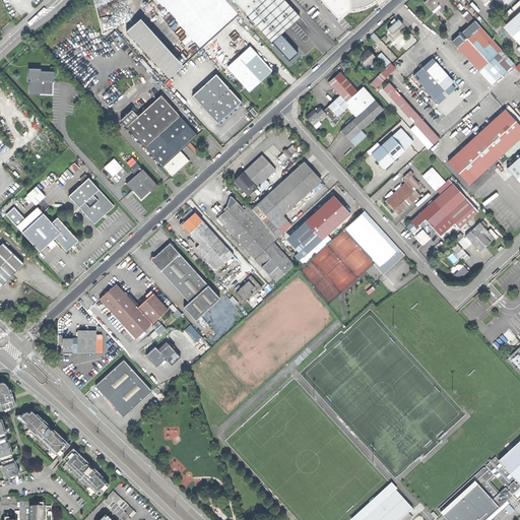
[(234,0),(246,14),(260,1),(261,0),(234,0)]
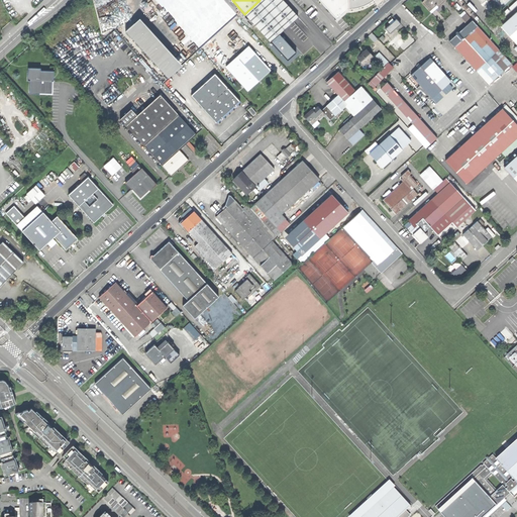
[(283,0),(260,0),(259,1),(272,15),(285,2),(283,0)]
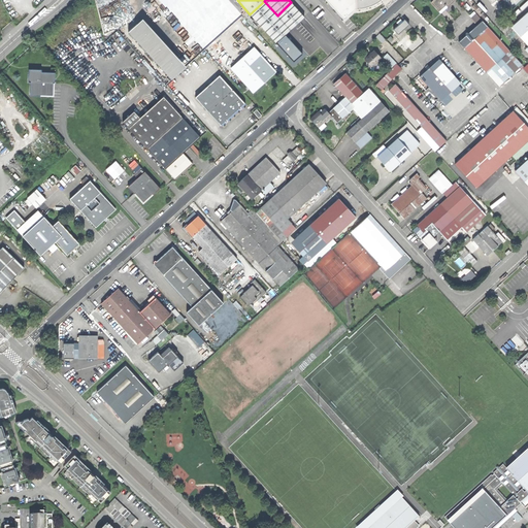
[(326,0),(344,20),(358,8),(358,10),(365,9),(372,7),(380,3),(383,0),(326,0)]
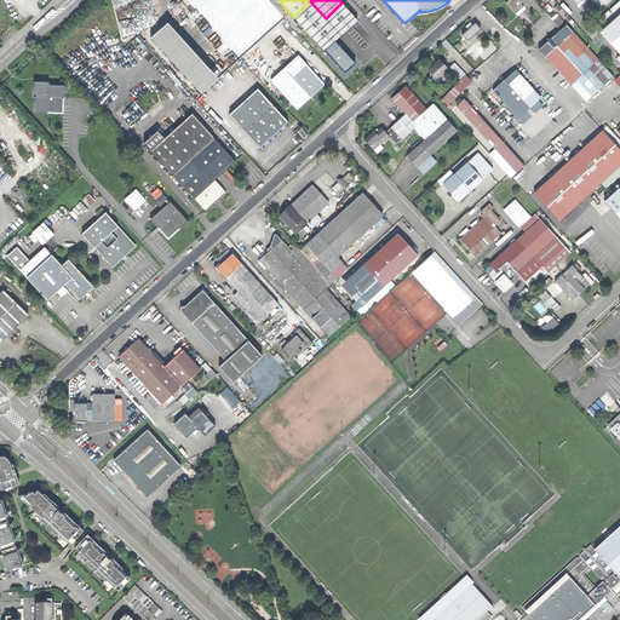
[(507,0),(506,3),(517,15),(533,0),(507,0)]
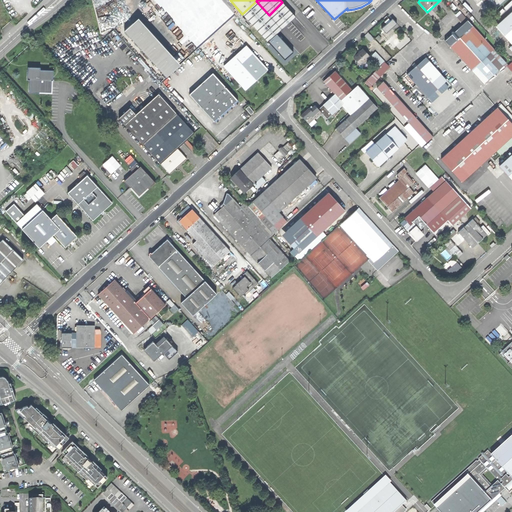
[(490,0),(489,1),(496,9),(506,0),(490,0)]
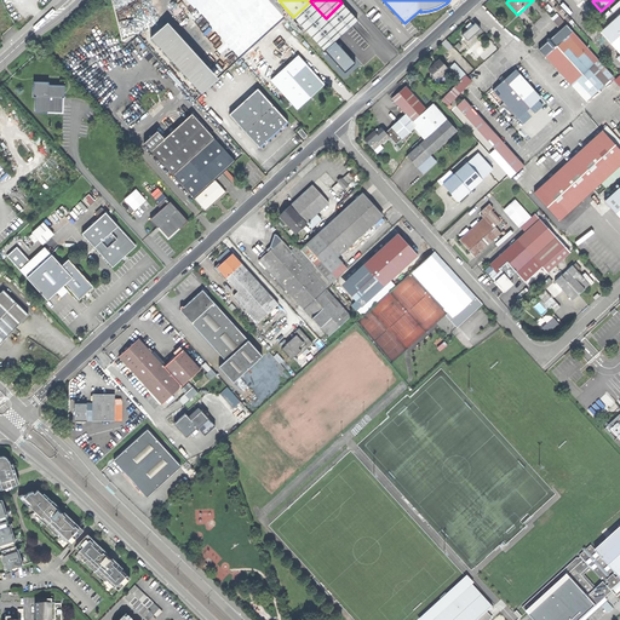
[(293,17),(309,33),(326,18),(310,1),(293,17)]
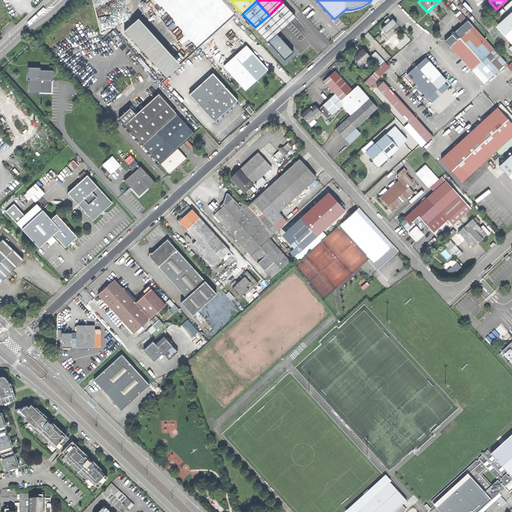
[(255,27),(267,41),(295,17),(282,2),(269,15),(255,27)]
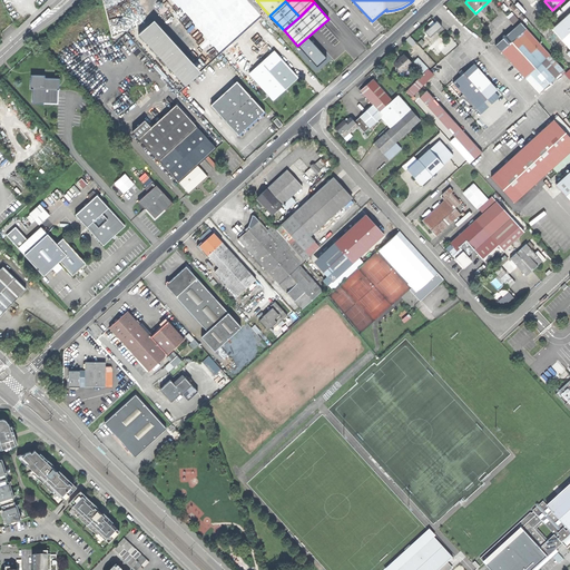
[(569,12),(552,29),(569,49),(569,12)]
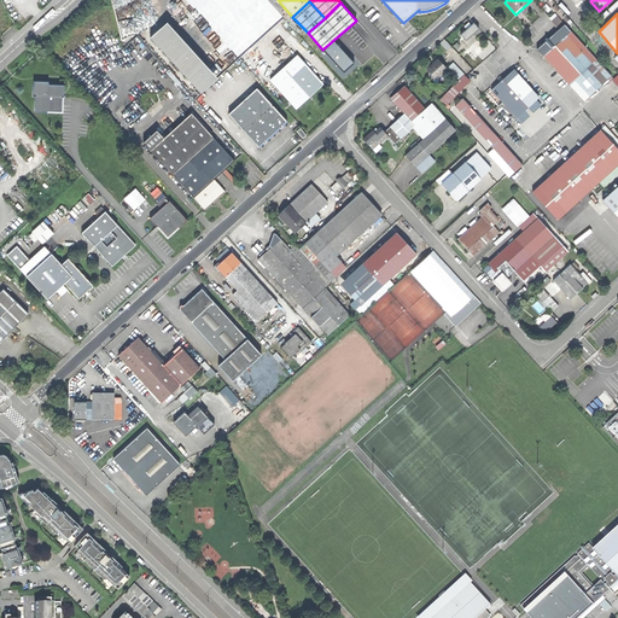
[(552,21),(557,27),(564,21),(558,15),(552,21)]
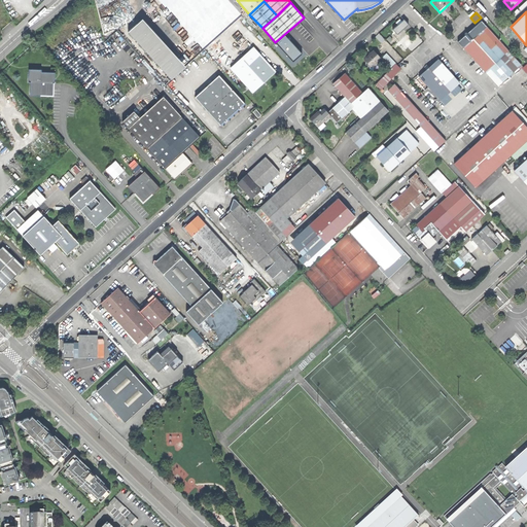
[(397,33),(409,24),(406,20),(393,28),(397,33)]
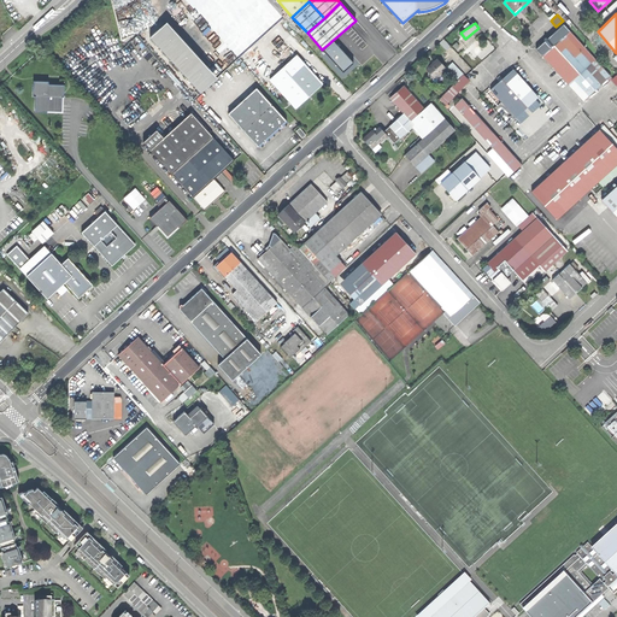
[(535,48),(582,101),(610,76),(563,24),(547,37),(544,37),(544,41),(535,48)]
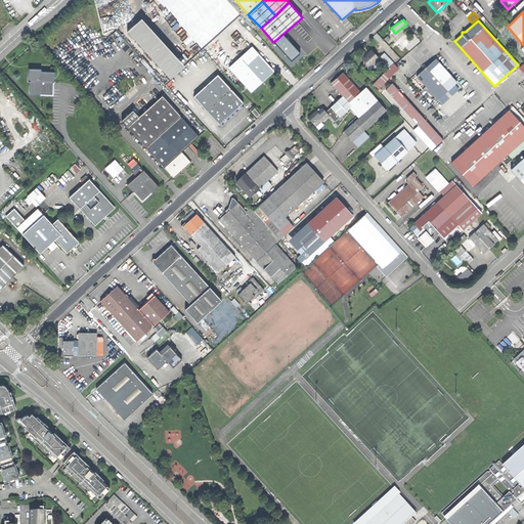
[(127,32),(166,74),(174,66),(136,24),(127,32)]
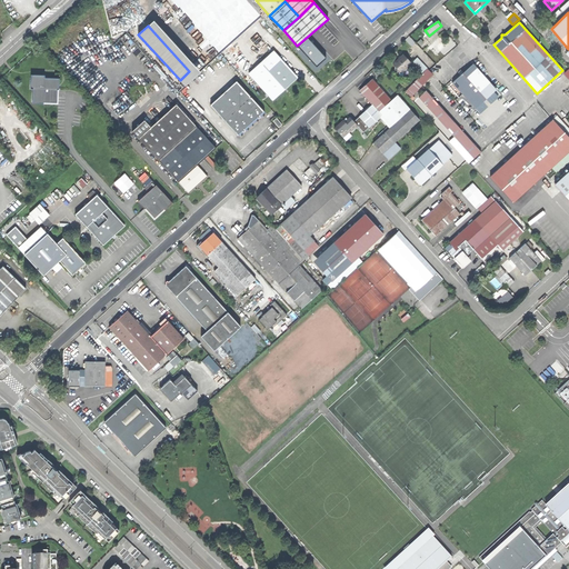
[(316,58),(326,69),(336,59),(348,49),(338,38),(316,58)]
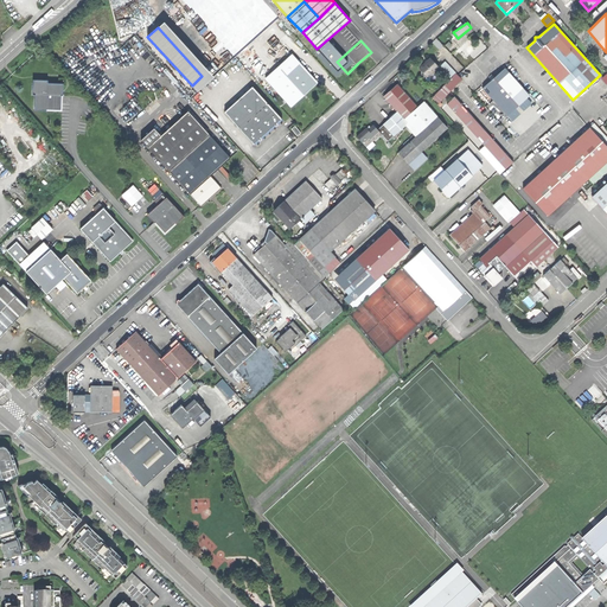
[(267,78),(291,106),(305,93),(317,82),(292,55),(267,78)]
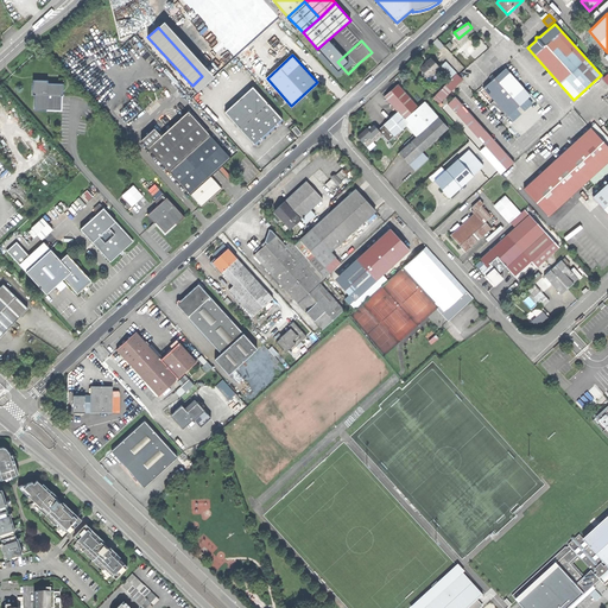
[(438,67),(430,58),(419,68),(422,70),(420,75),(428,75),(432,76),(432,73),(438,67)]
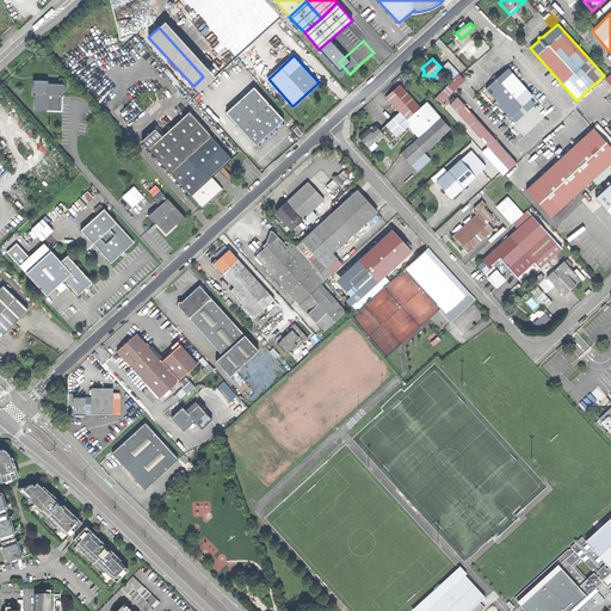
[(442,67),(452,79),(458,73),(448,61),(442,67)]
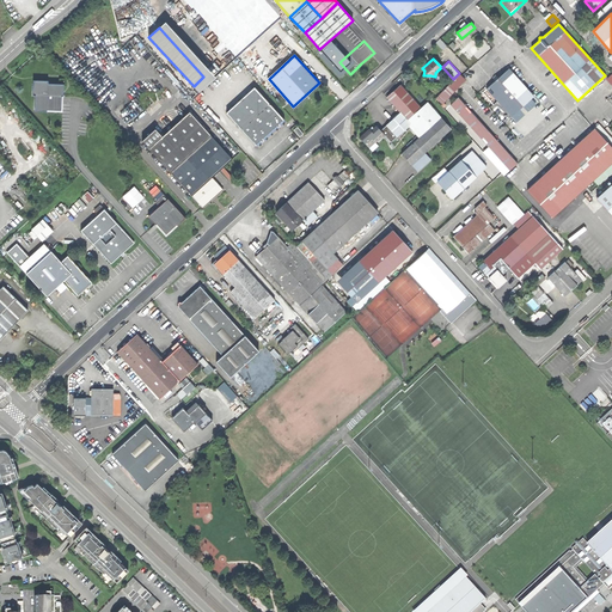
[(346,78),(350,74),(340,62),(335,66),(346,78)]
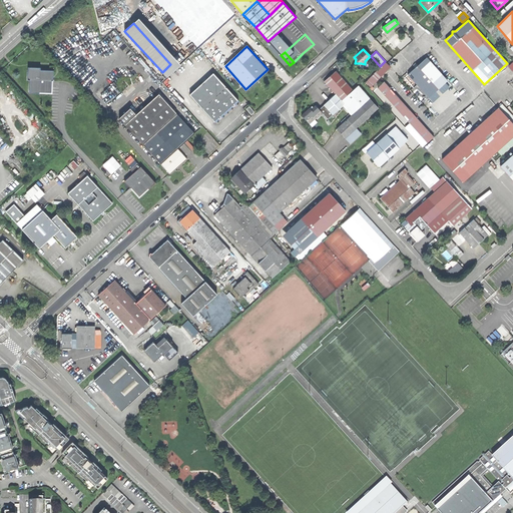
[(426,58),(408,74),(428,97),(446,80),(426,58)]
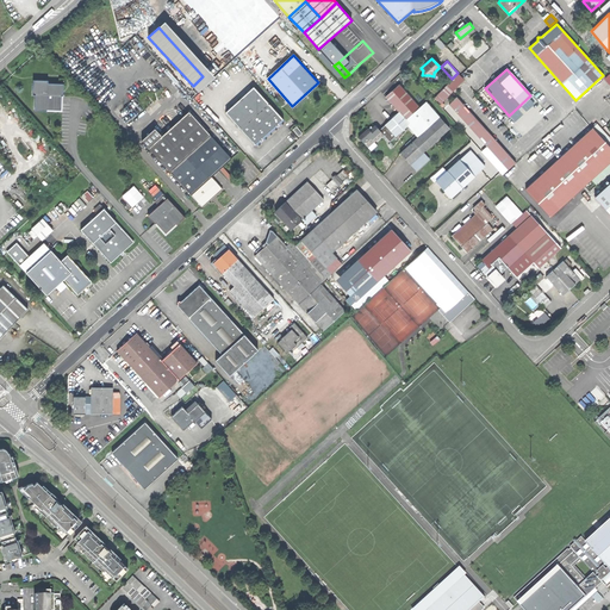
[(48,80),(32,80),(32,95),(36,95),(36,110),(61,110),(62,83),(48,83),(48,80)]
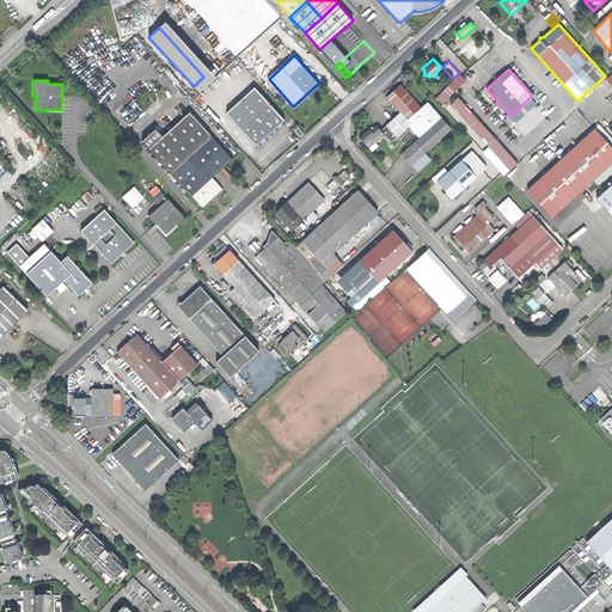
[(387,97),(401,112),(408,121),(421,109),(401,85),(395,91),(387,97)]
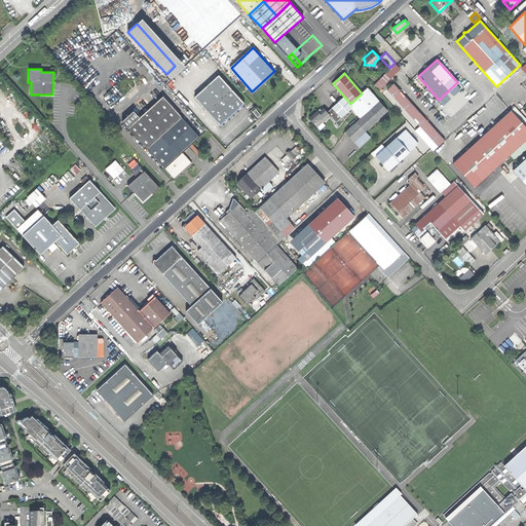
[(233,114),(245,104),(219,75),(194,97),(221,125),(233,114)]
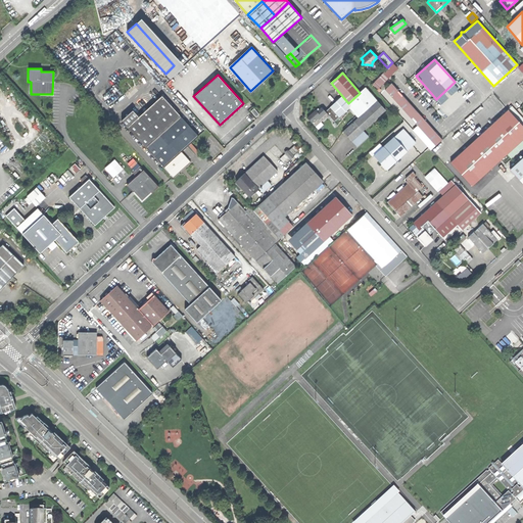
[(387,87),(435,146),(442,140),(394,82),(387,87)]
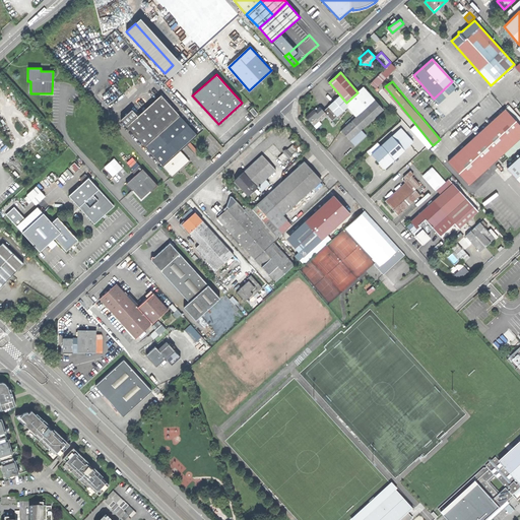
[(349,106),(359,116),(376,101),(364,87),(358,92),(346,103),(349,106)]
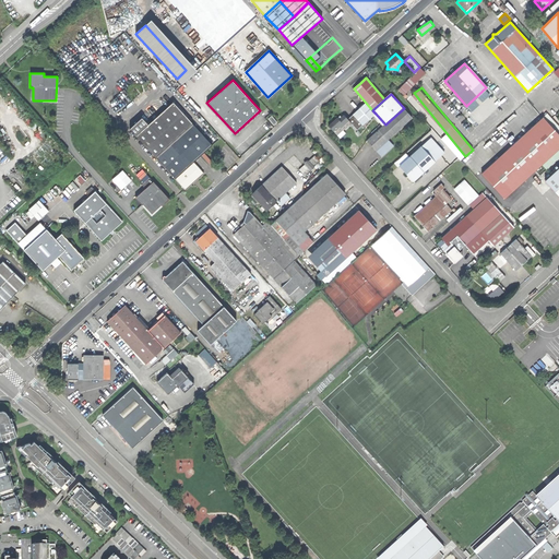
[(135,135),(156,157),(193,123),(173,102),(147,125),(135,135)]
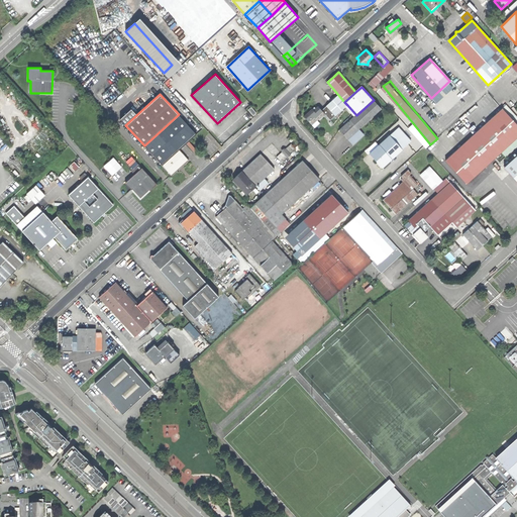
[(330,120),(347,105),(344,102),(338,95),(321,110),(325,114),(330,120)]
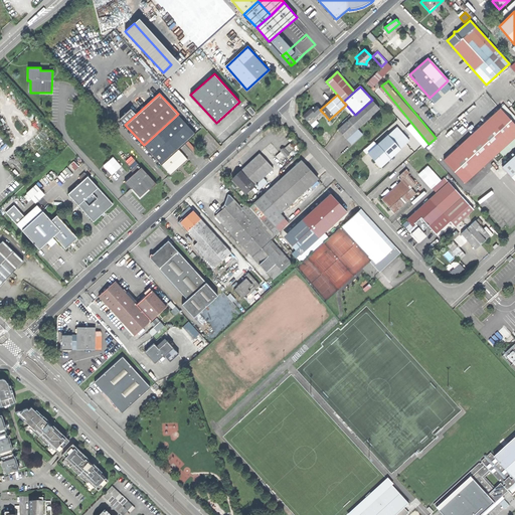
[(342,134),(346,139),(351,135),(380,109),(372,100),(355,115),(338,130),(342,134)]
